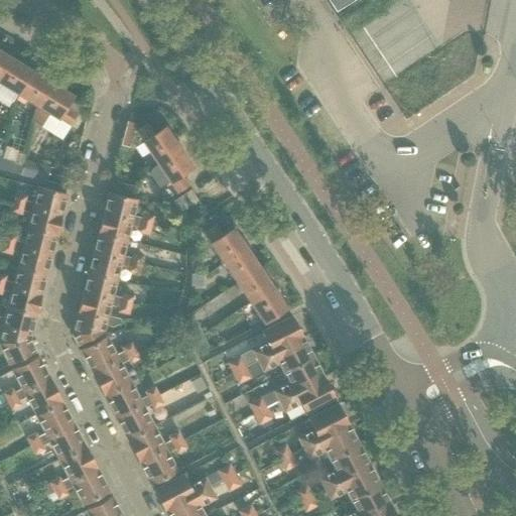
[(333,0),(339,8),(351,0),(333,0)]
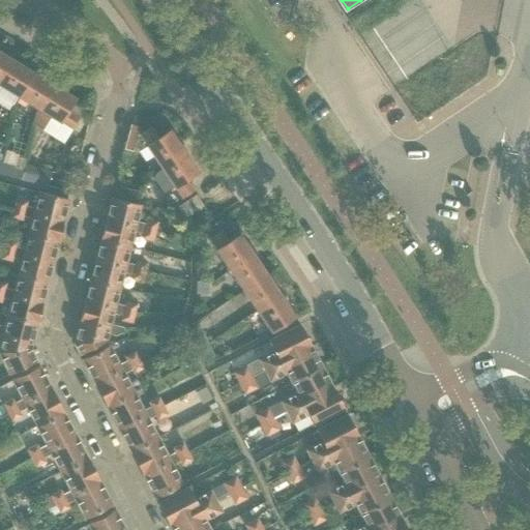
[(396,86),(445,53),(411,2),(362,35),(396,86)]
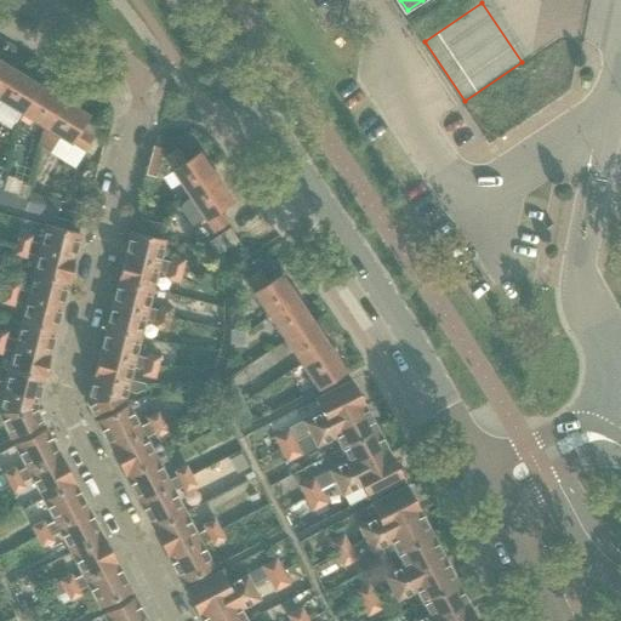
[(0,93),(13,72),(0,62),(0,93)]
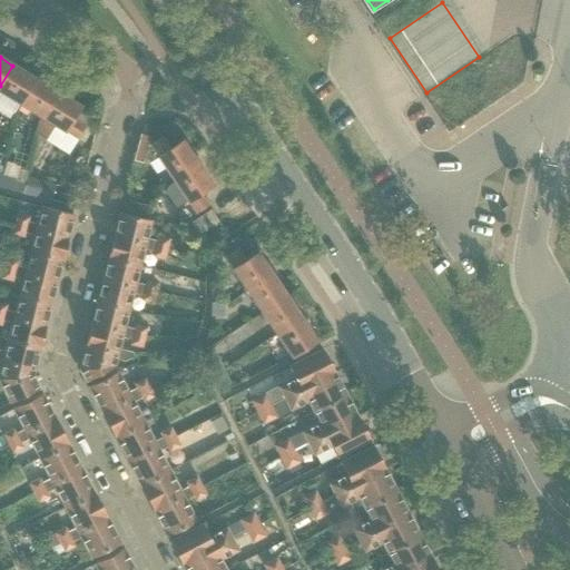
[(0,86),(0,105),(13,114),(19,105),(35,79),(12,66),(0,86)]
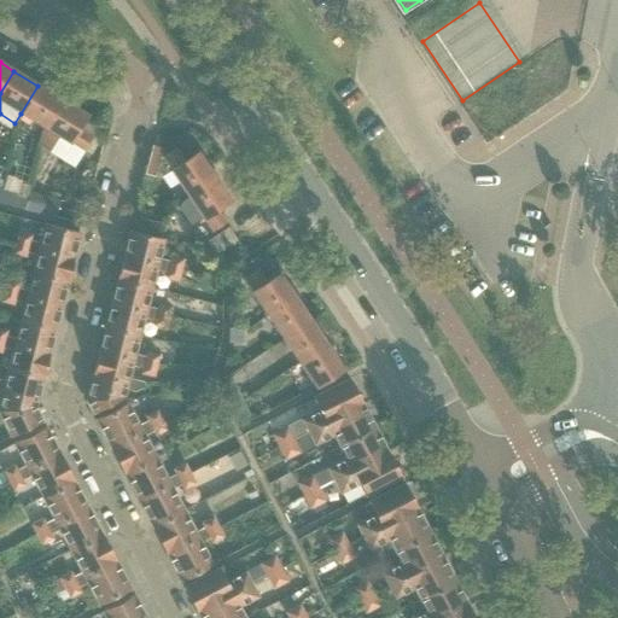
[(21,114),(46,128),(63,100),(38,86),(21,114)]
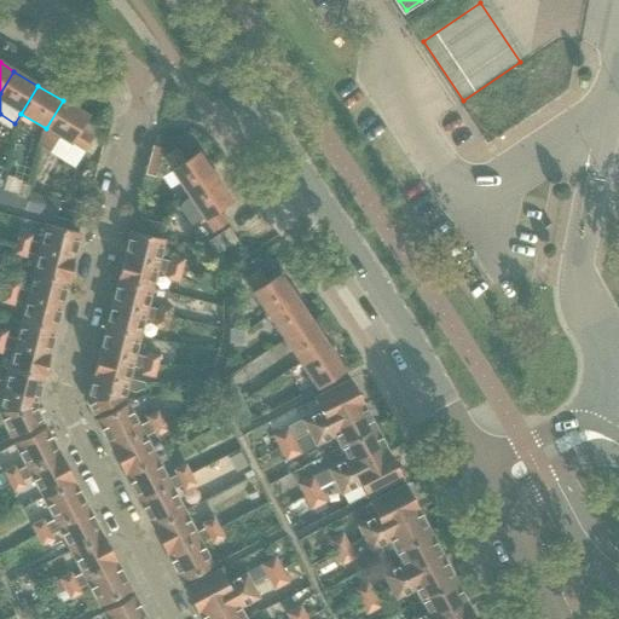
[(63,100),(46,128),(82,151),(91,137),(79,129),(87,116),(63,100)]
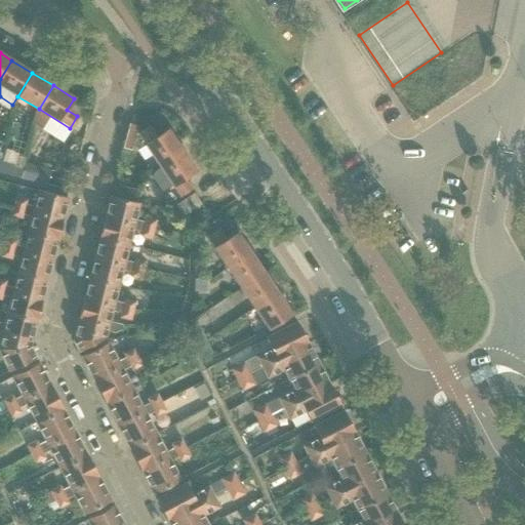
[(145,146),(158,165),(182,150),(167,130),(156,137),(149,127),(138,134),(146,145),(145,146)]
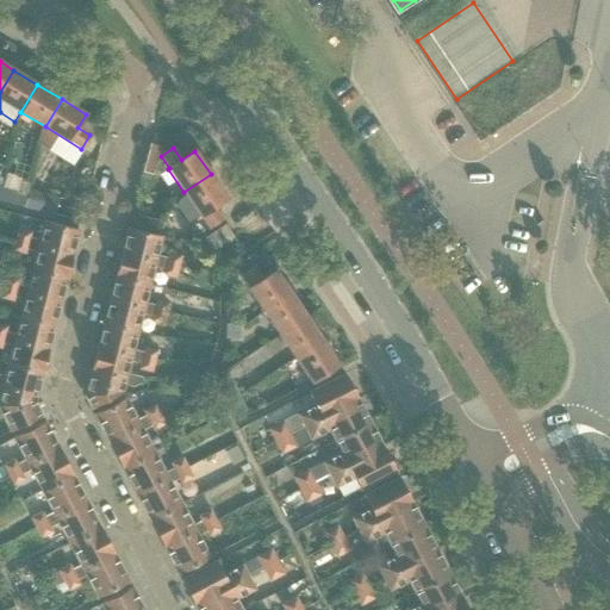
[(211,174),(184,192),(199,216),(200,216),(209,228),(221,219),(213,207),(226,198),(211,174)]
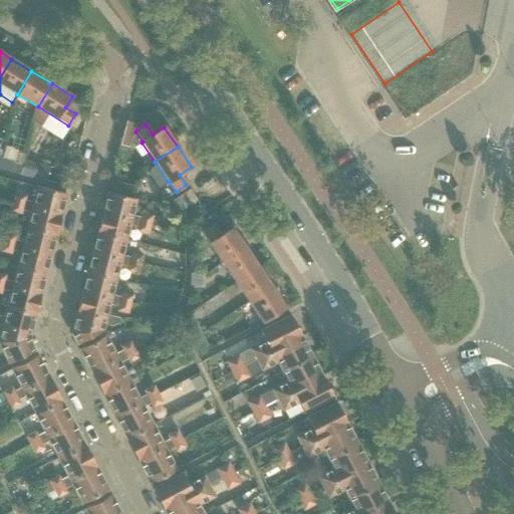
[(2,158),(0,167),(0,169),(9,172),(12,161),(2,158)]
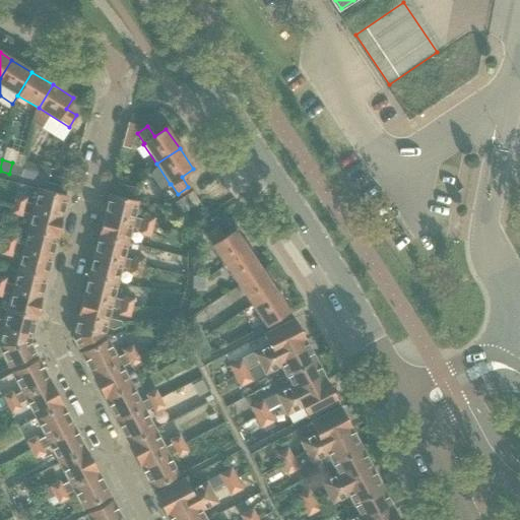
[(21,177),(48,183),(51,169),(24,163),(21,177)]
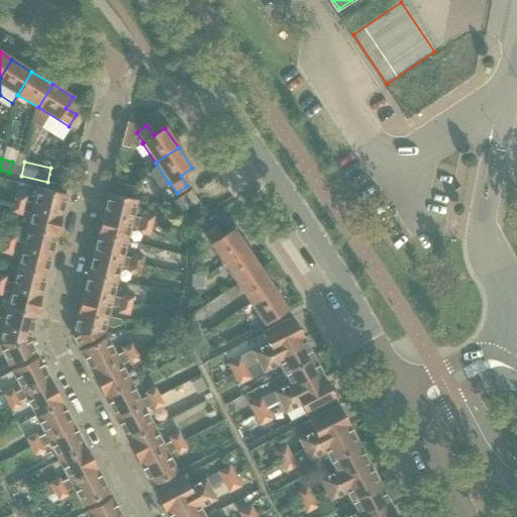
[(139,189),(131,187),(112,182),(109,194),(133,201),(139,189)]
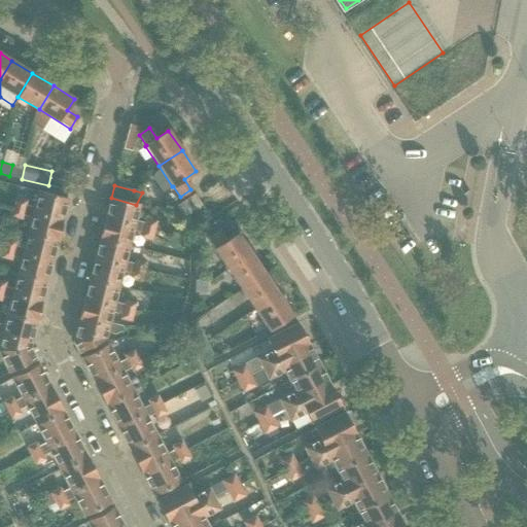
[(15,198),(12,207),(62,220),(67,199),(37,191),(33,207),(25,205),(26,201),(15,198)]
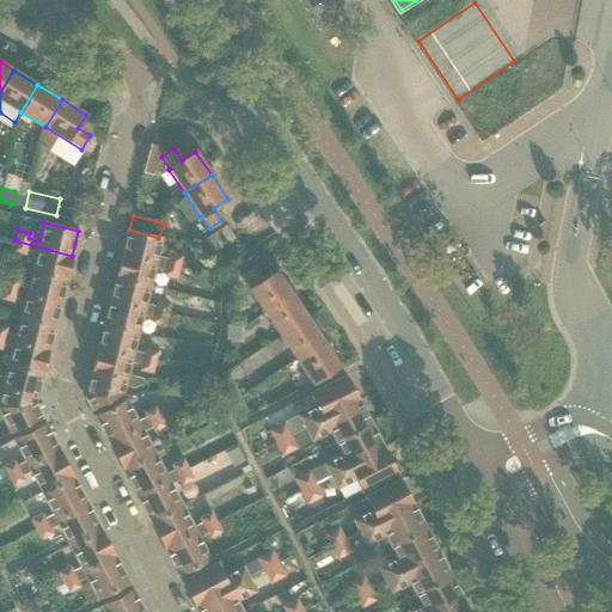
[(225,226),(204,239),(214,251),(234,238),(225,226)]
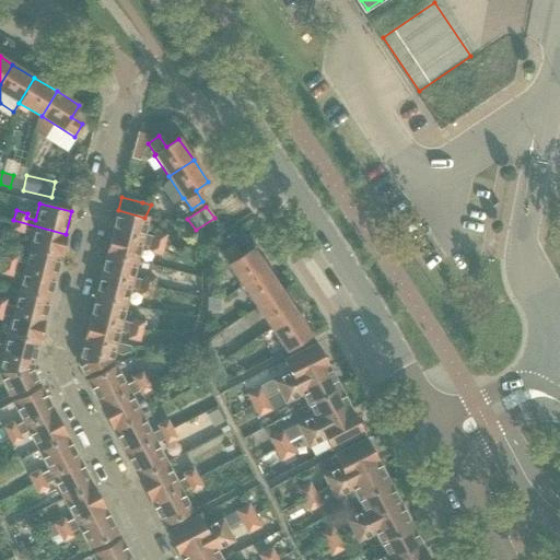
[(149,219),(144,218),(118,210),(117,210),(112,232),(164,246),(166,235),(154,233),(153,237),(144,235),(149,219)]
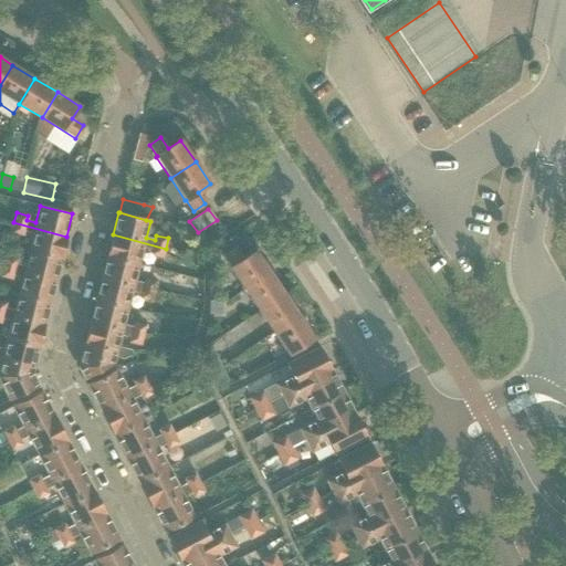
[(33,233),(29,250),(61,258),(66,237),(13,222),(11,232),(23,236),(24,231),(33,233)]
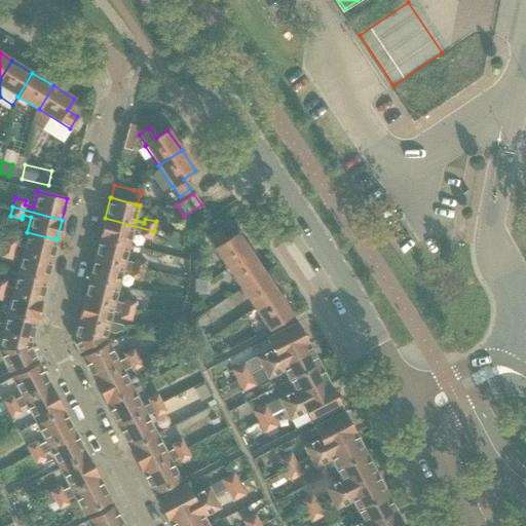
[(105,218),(100,238),(129,247),(134,230),(142,232),(141,237),(151,239),(154,231),(105,218)]
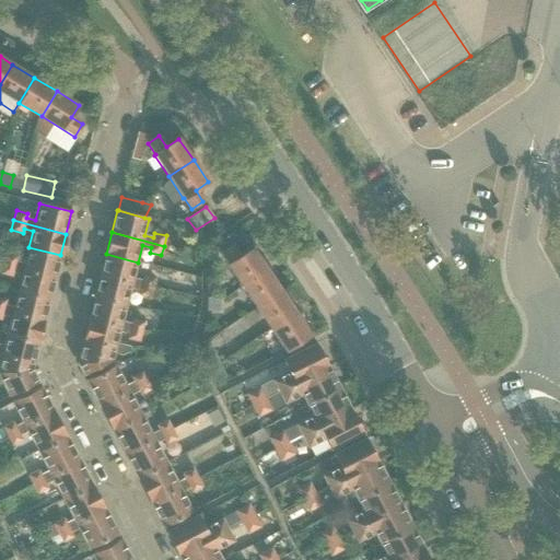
[(228,265),(242,287),(267,270),(253,248),(240,257),(233,246),(221,253),(229,265),(228,265)]
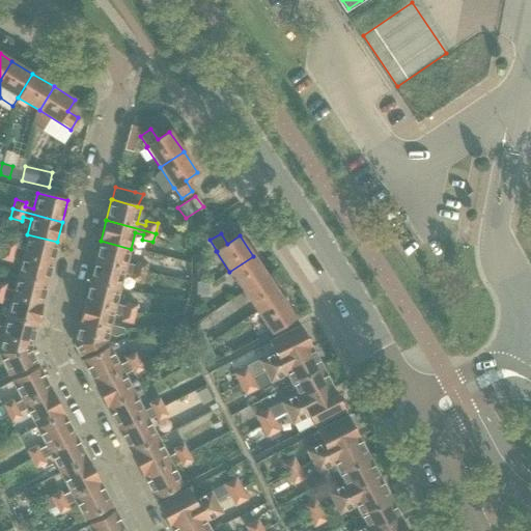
[(5,241),(2,250),(52,262),(57,242),(27,234),(23,250),(15,248),(16,244),(5,241)]
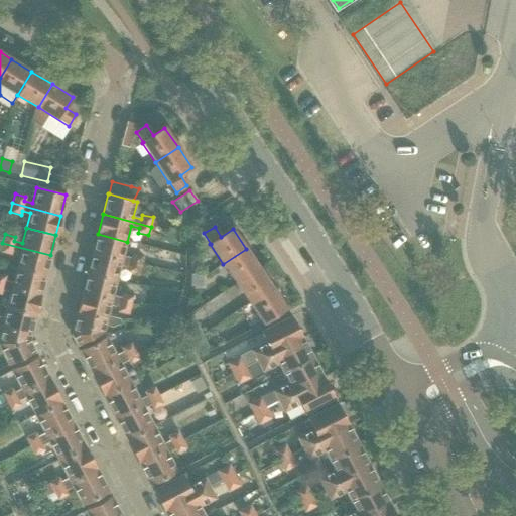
[(98,234),(93,254),(141,266),(143,256),(132,254),(131,258),(123,256),(127,242),(98,234)]
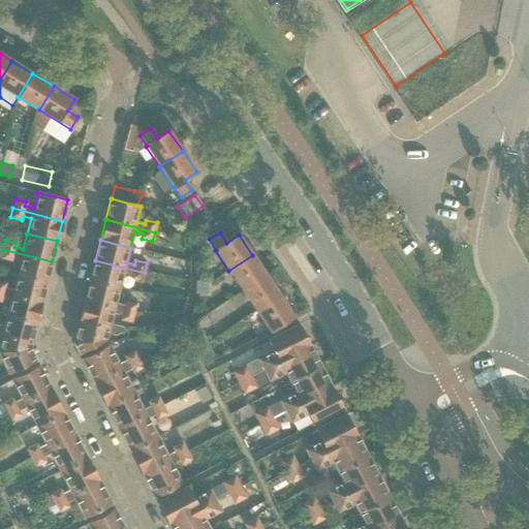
[(21,258),(17,274),(47,282),(52,261),(2,249),(0,258),(11,261),(12,256),(21,258)]
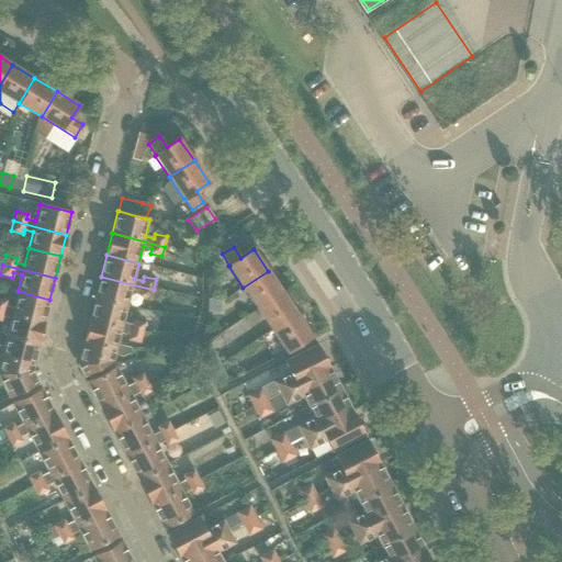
[(268,271),(243,288),(257,310),(282,293),(268,271)]
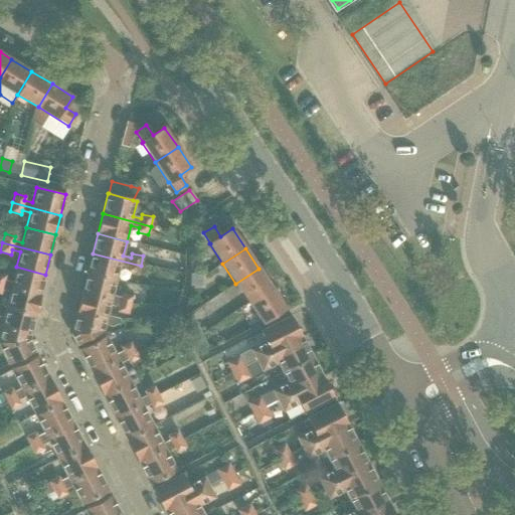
[(93,253),(88,274),(117,281),(121,265),(129,267),(127,272),(138,275),(141,266),(93,253)]
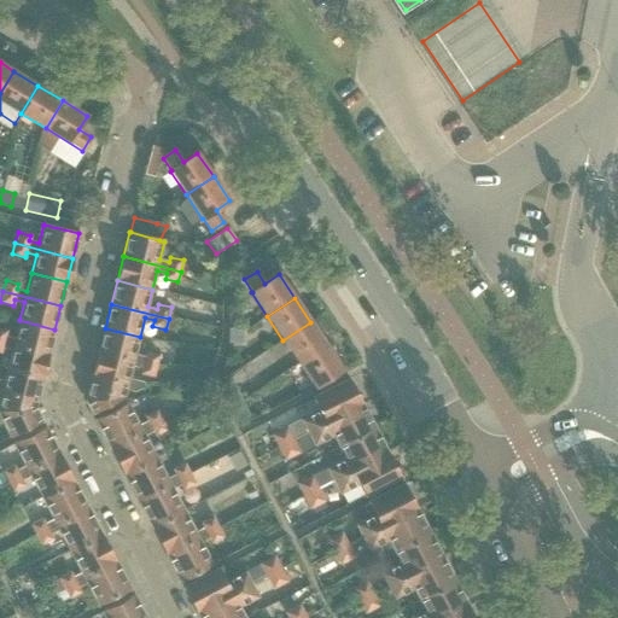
[(0,328),(0,340),(48,353),(54,330),(19,320),(15,338),(5,336),(6,331),(0,328)]
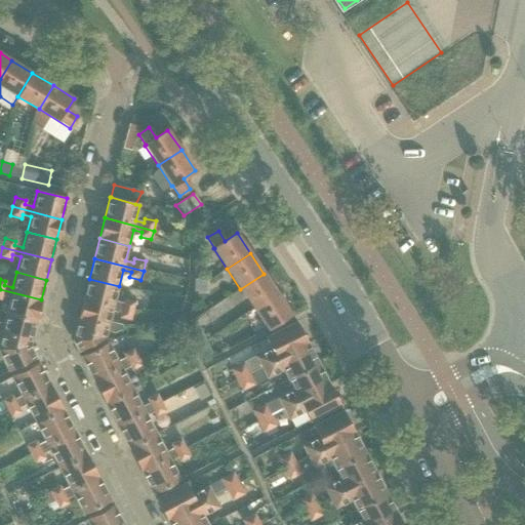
[(240,289),(253,309),(276,293),(264,274),(234,292),(235,293),(240,289)]
